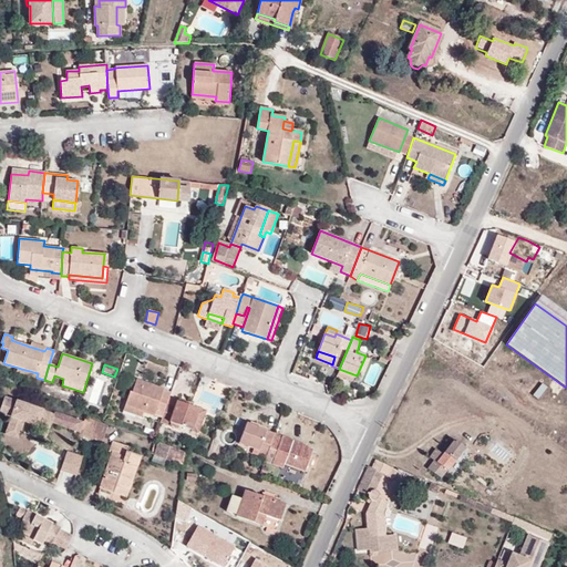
[(16,371),(37,378),(38,373),(18,368),(16,371)]
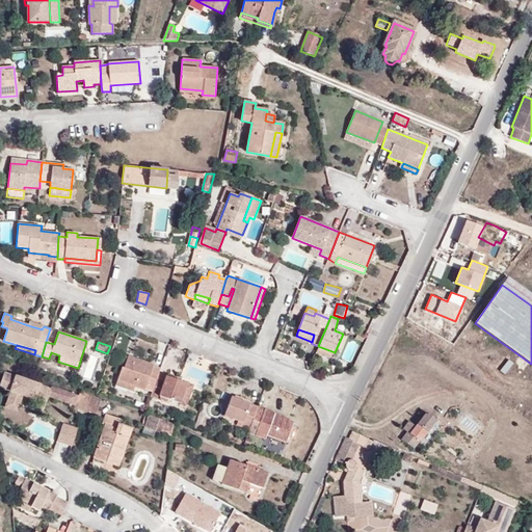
[(333,358),(335,352),(318,346),(316,351),(333,358)]
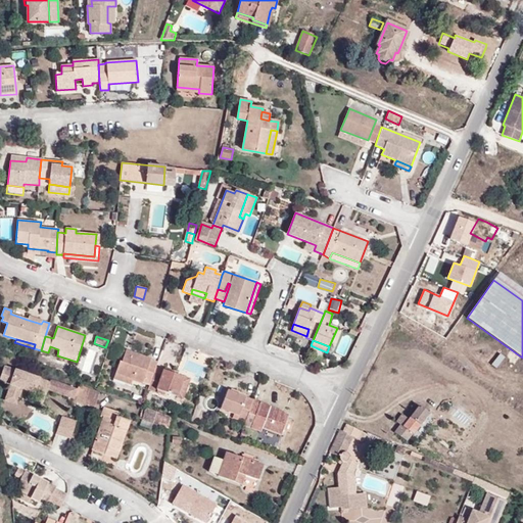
[(133,379),(149,385),(153,373),(157,363),(151,360),(151,359),(126,349),(122,362),(120,362),(113,378),(130,385),(133,379)]
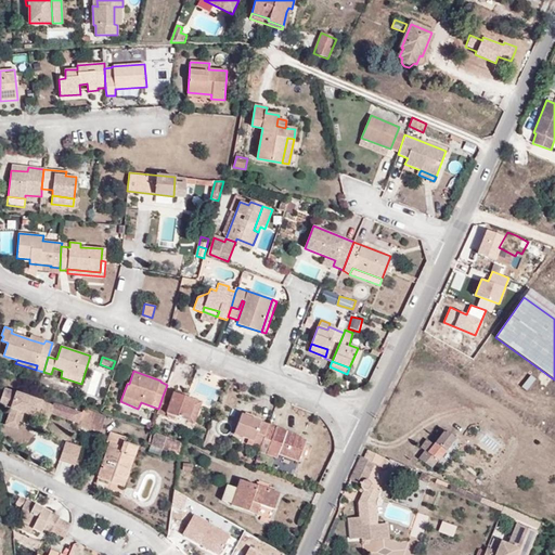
[(4,389),(0,401),(0,403),(12,408),(7,421),(20,425),(24,413),(29,415),(30,412),(38,414),(40,415),(49,418),(51,413),(72,421),(76,411),(54,403),(53,405),(4,389)]
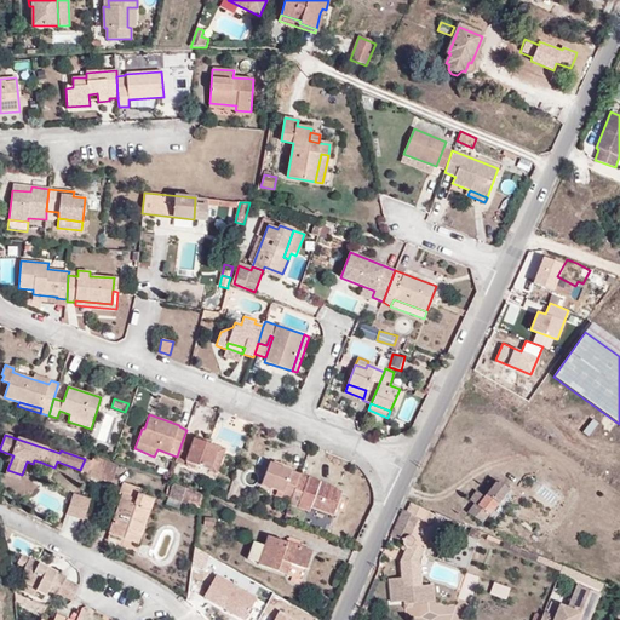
[(177,457),(174,461),(185,465),(187,461),(210,470),(218,447),(194,438),(191,446),(182,442),(177,457)]
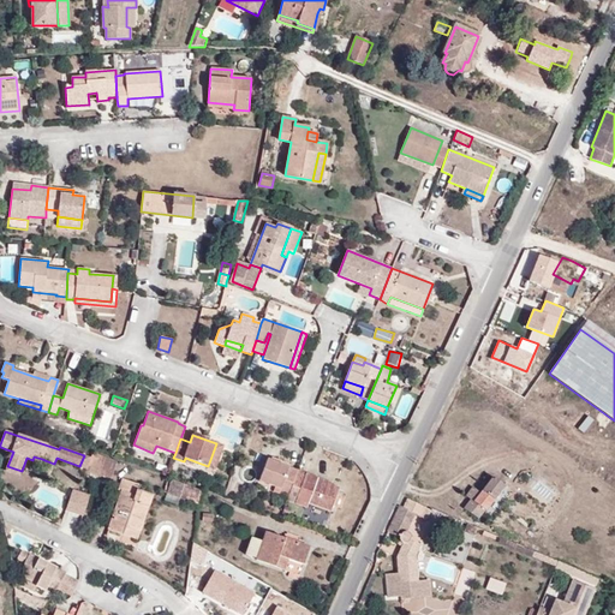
[(216,443),(208,466),(214,469),(222,446),(216,443)]
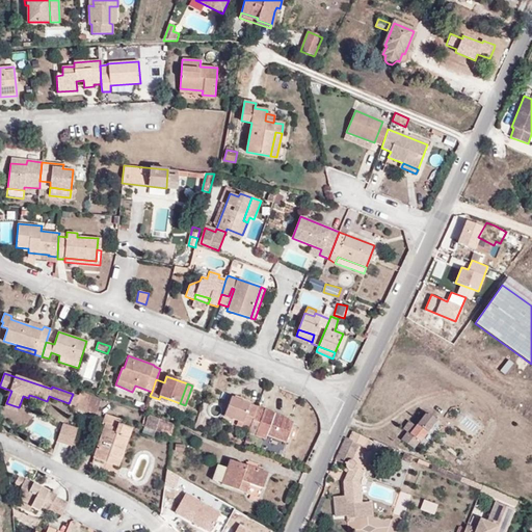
[(81,392),(76,404),(97,411),(102,400),(81,392)]
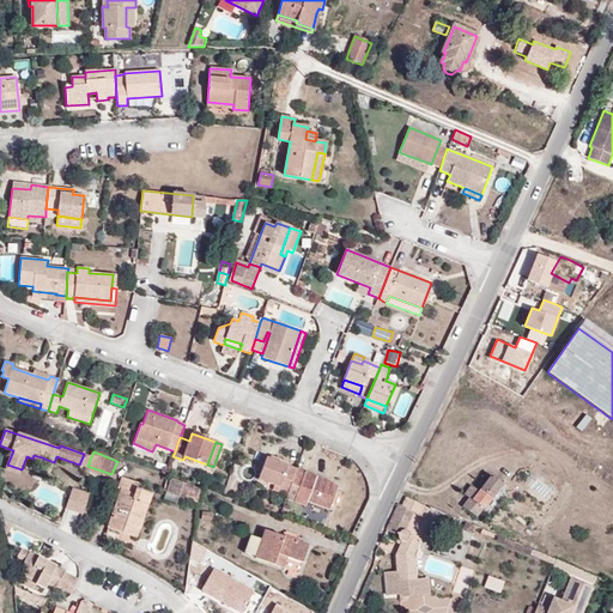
[(90,456),(84,454),(79,465),(86,467),(90,456)]
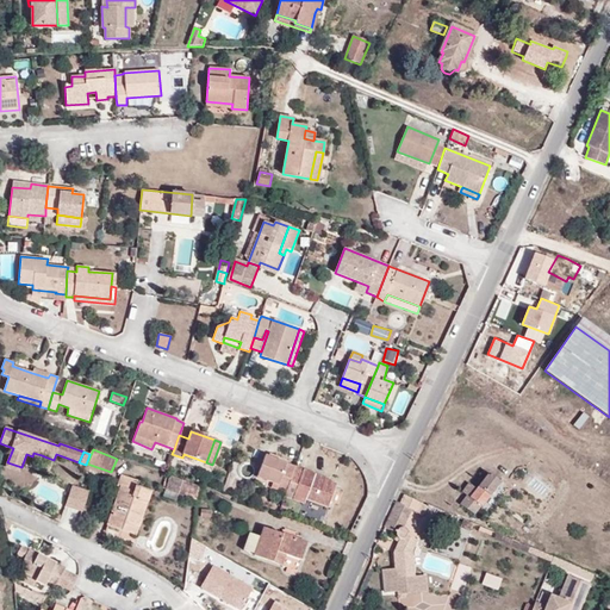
[(277,489),(286,492),(296,466),(266,454),(257,477),(278,485),(277,489)]
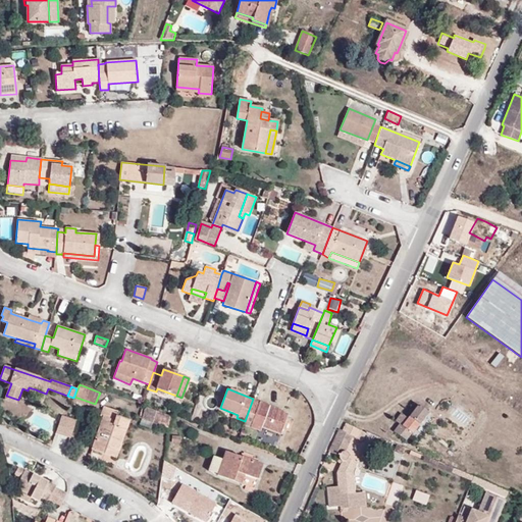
[(34,402),(42,405),(46,394),(38,390),(34,402)]
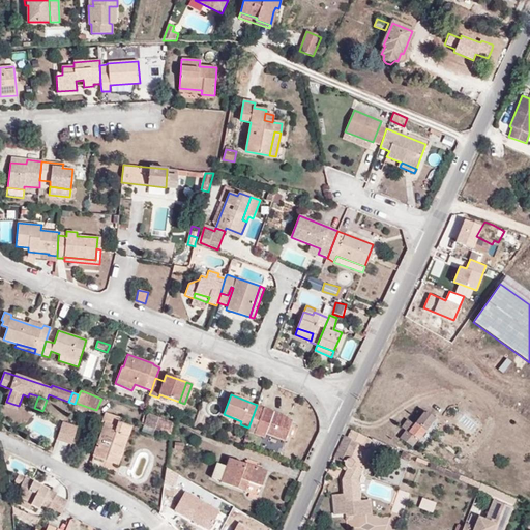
[(248,428),(247,431),(263,437),(265,434),(285,441),(292,420),(273,413),(273,411),(257,405),(248,428)]
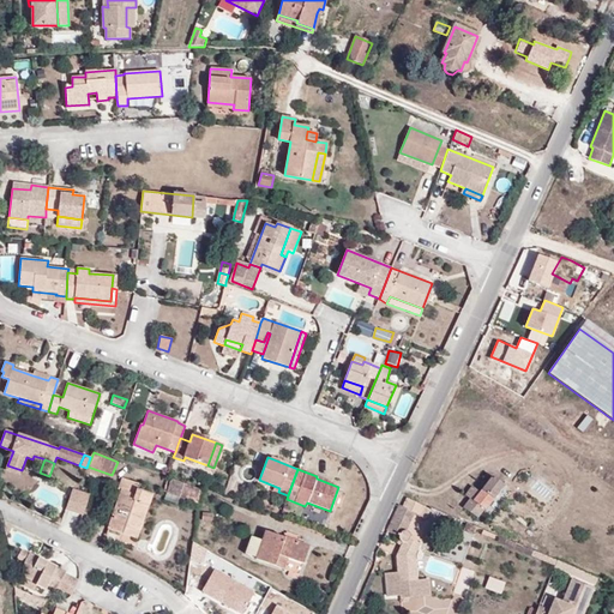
[(503,485),(492,476),(480,492),(473,486),(465,495),(470,499),(463,509),(477,518),(503,485)]
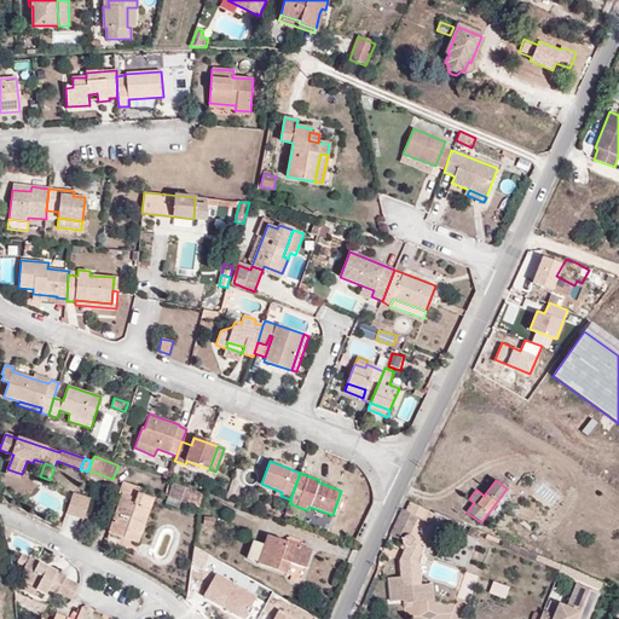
[(127,531),(140,536),(154,498),(139,493),(142,489),(122,481),(119,492),(122,495),(109,533),(123,538),(127,531)]
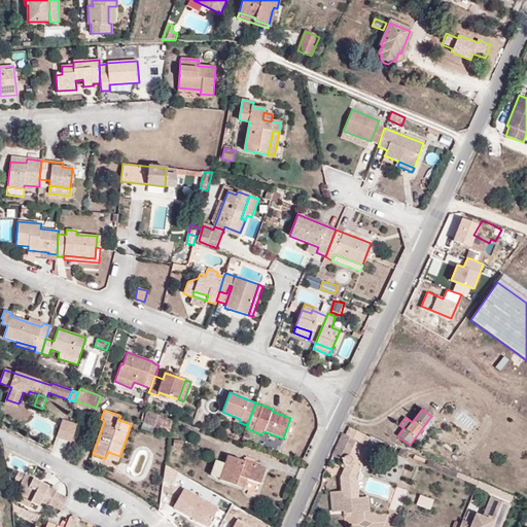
[(171,424),(171,420),(147,411),(143,422),(154,426),(156,420),(171,424)]
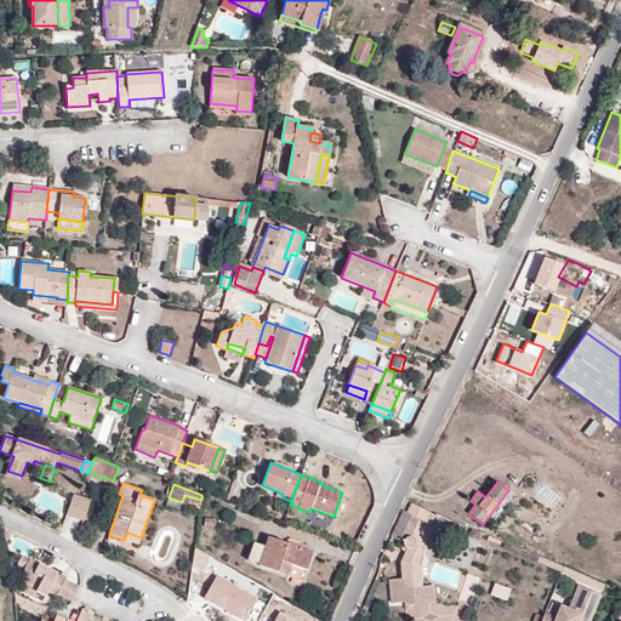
[(84,522),(91,502),(73,495),(67,516),(84,522)]
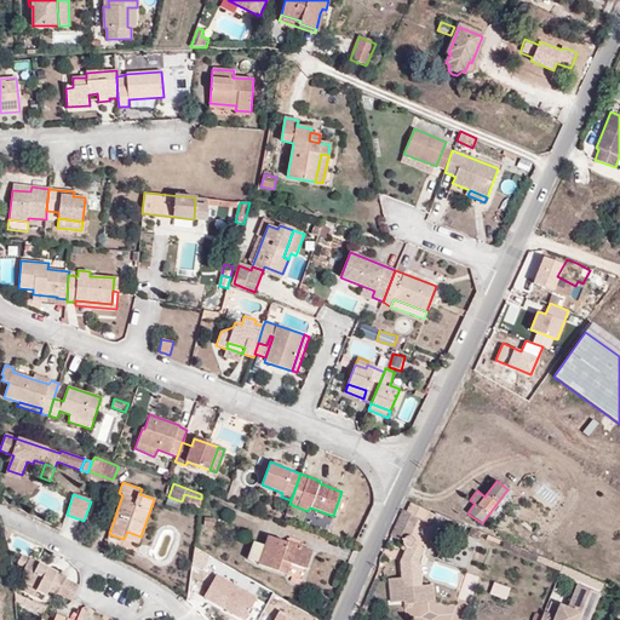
[(182,501),(168,497),(166,504),(179,507),(182,501)]
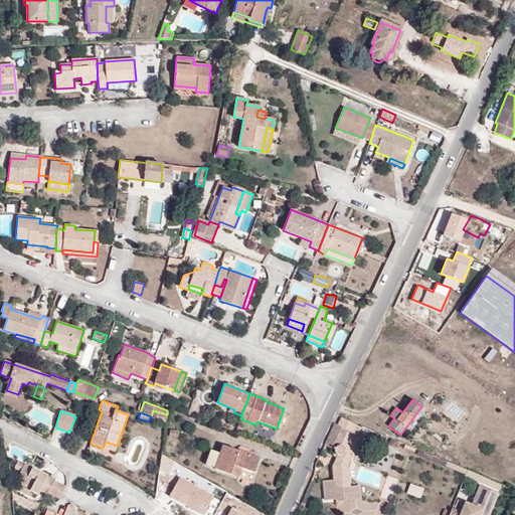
[(323,482),(325,500),(359,498),(359,487),(349,487),(347,465),(351,456),(344,453),(344,449),(341,445),(348,431),(356,435),(360,427),(341,418),(338,425),(335,423),(324,445),(334,449),(334,453),(338,456),(336,458),(333,466),(334,481),(323,482)]
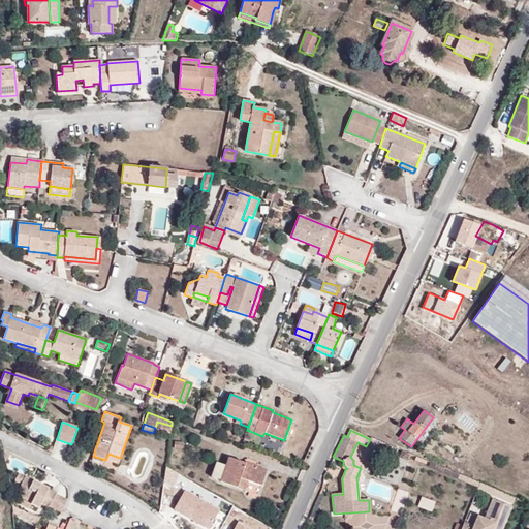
[(265,433),(262,436),(283,444),(284,440),(265,433)]
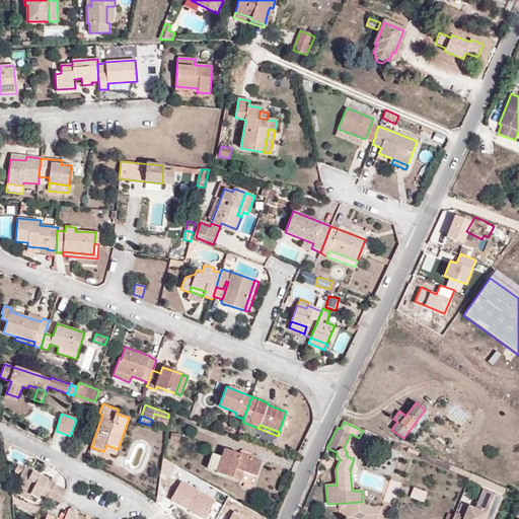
[(403,445),(393,441),(391,447),(400,451),(403,445)]
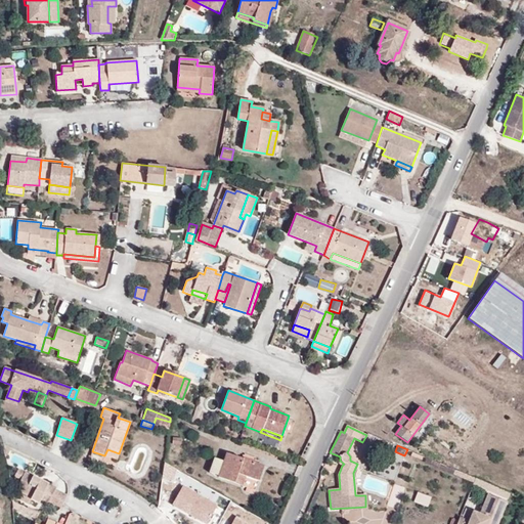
[(116,460),(119,453),(107,449),(104,455),(116,460)]
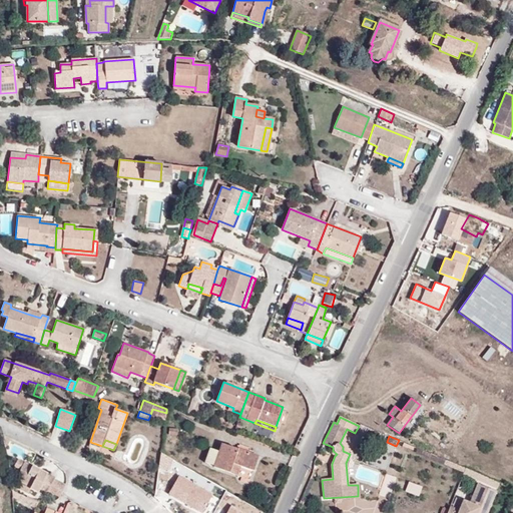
[(259,456),(222,443),(219,451),(210,448),(205,463),(214,466),(214,467),(236,475),(239,466),(253,471),(259,456)]
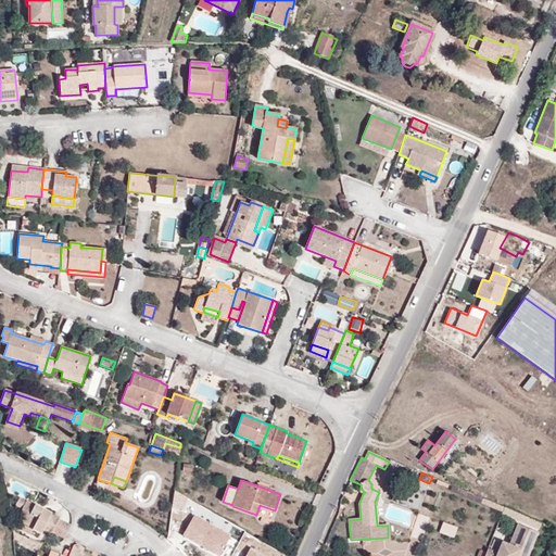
[(22,509),(26,501),(20,497),(15,505),(22,509)]
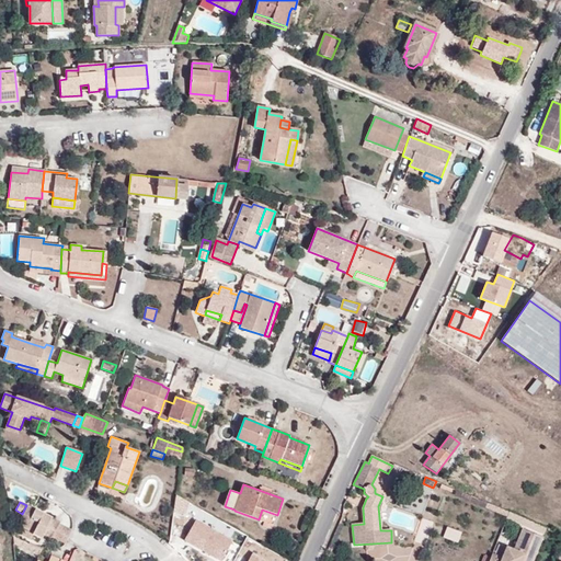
[(26,504),(26,505),(22,514),(23,526),(20,531),(31,537),(33,535),(42,539),(43,537),(46,538),(53,538),(54,536),(59,524),(60,522),(26,504)]
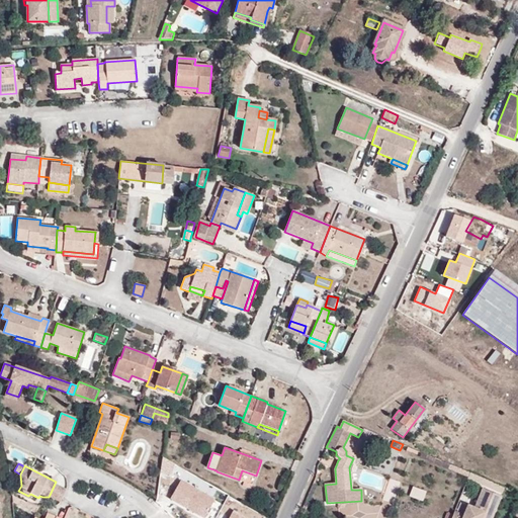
[(179,480),(170,497),(204,514),(213,496),(179,480)]
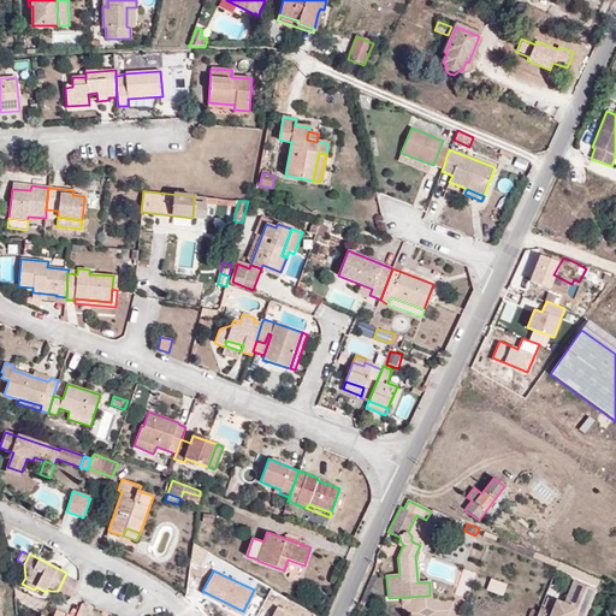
[(59,588),(72,596),(72,594),(78,581),(65,575),(59,588)]
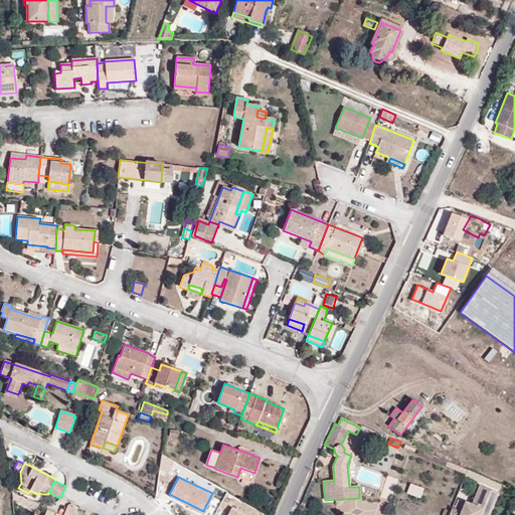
[(423,490),(410,485),(407,493),(420,497),(423,490)]
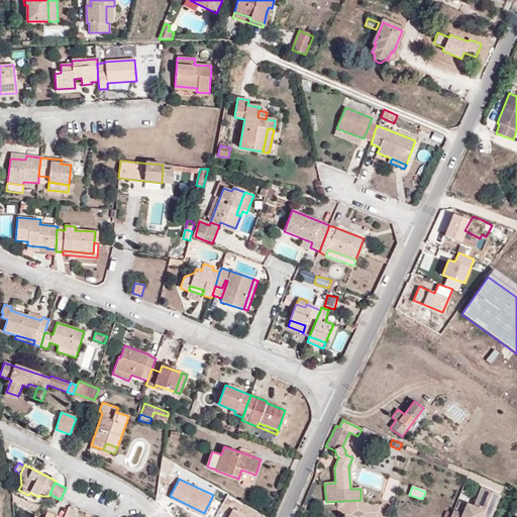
[(453,511),(451,516),(491,516),(500,496),(483,489),(475,508),(468,505),(463,515),(461,514),(453,511)]
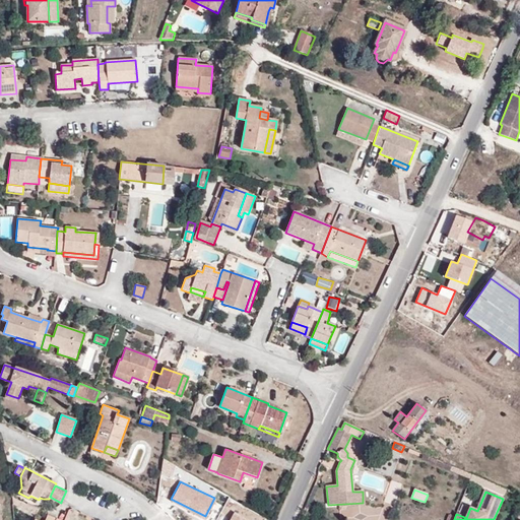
[(37,509),(11,497),(12,505),(34,515),(37,509)]
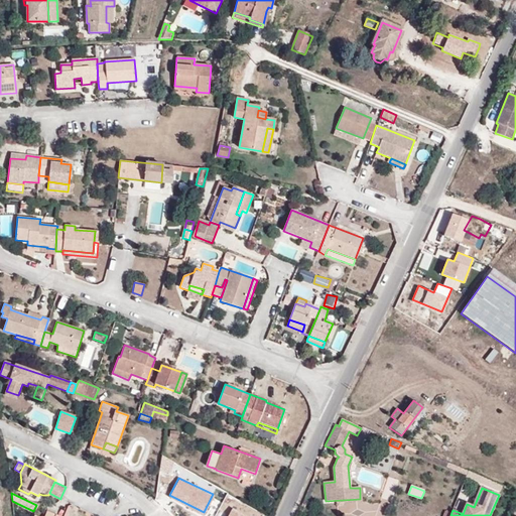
[(250,515),(232,506),(226,515),(250,515)]
